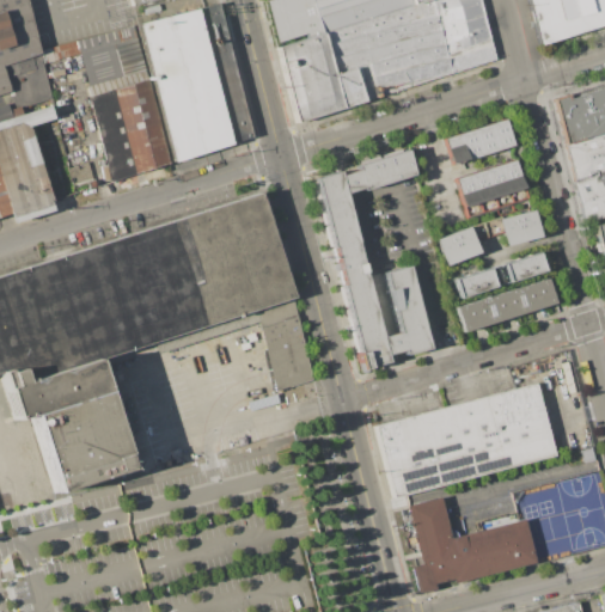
[(0,0),(30,0),(31,2),(0,12),(0,0)]
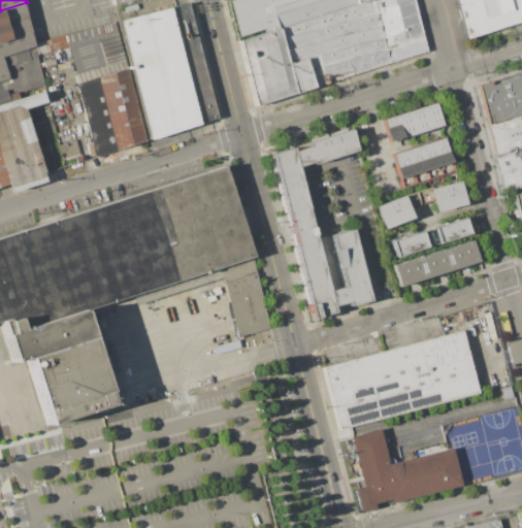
[(246,40),(234,0),(274,0),(284,28),(246,40)]
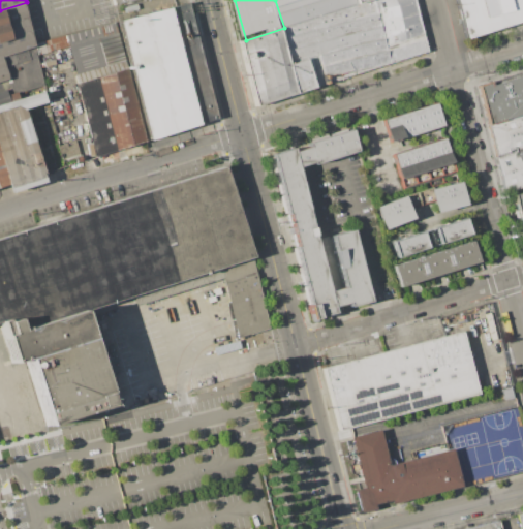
[(361,0),(362,3),(284,28),(275,0),(361,0)]
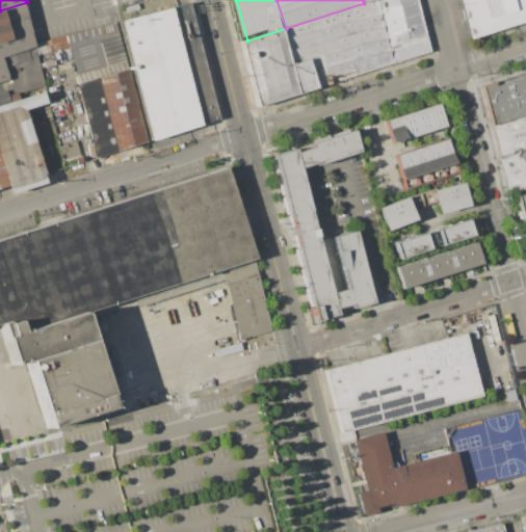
[(303,92),(286,28),(364,3),(373,0),(421,0),(436,51),(303,92)]
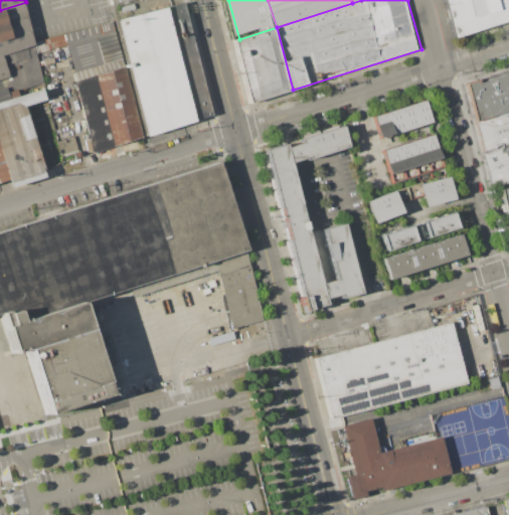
[(508,26),(459,38),(449,0),(508,0),(508,26)]
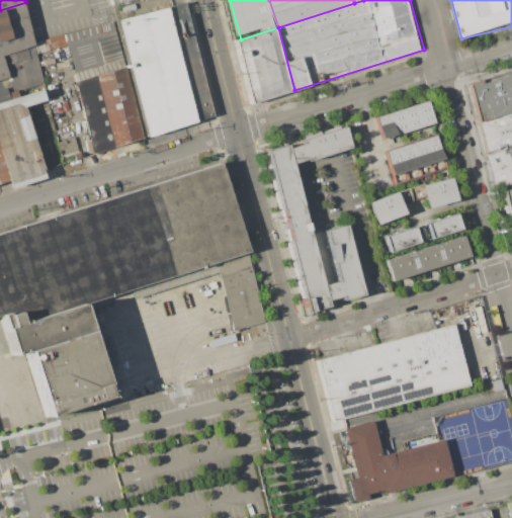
[(0,10),(26,2),(30,16),(0,25),(0,10)]
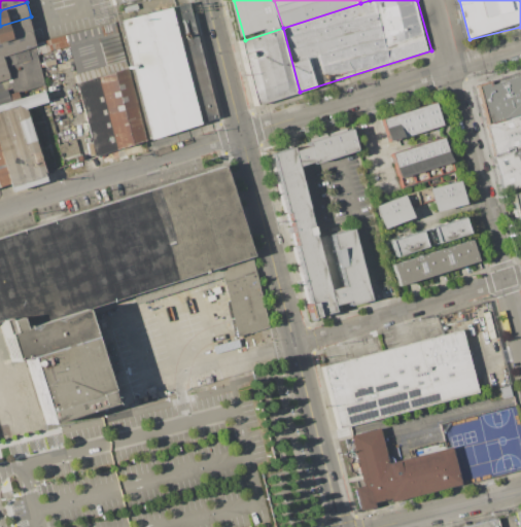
[(203,124),(174,8),(193,3),(221,118),(203,124)]
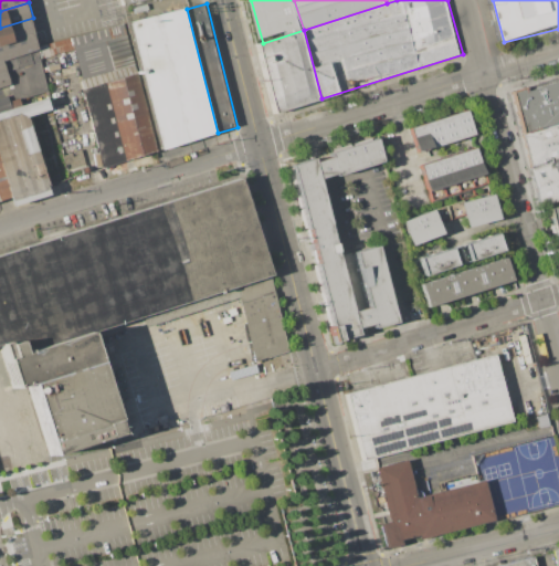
[(165,149),(146,72),(136,34),(133,22),(187,9),(218,133),(165,149)]
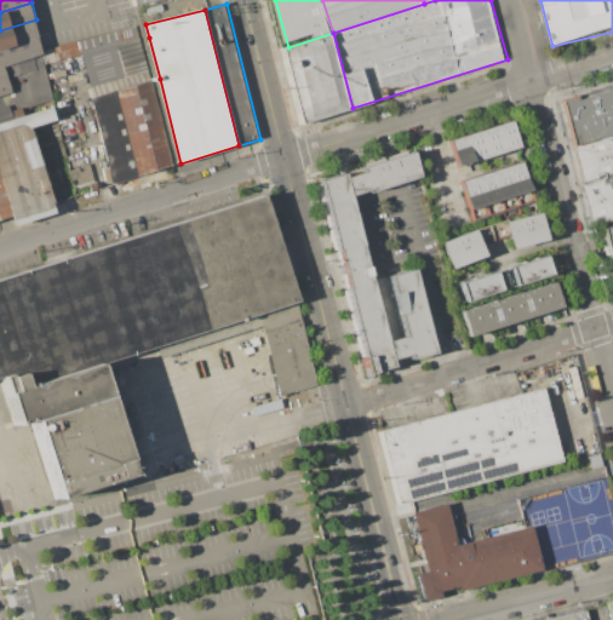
[(0,30),(36,19),(41,36),(0,49),(0,30)]
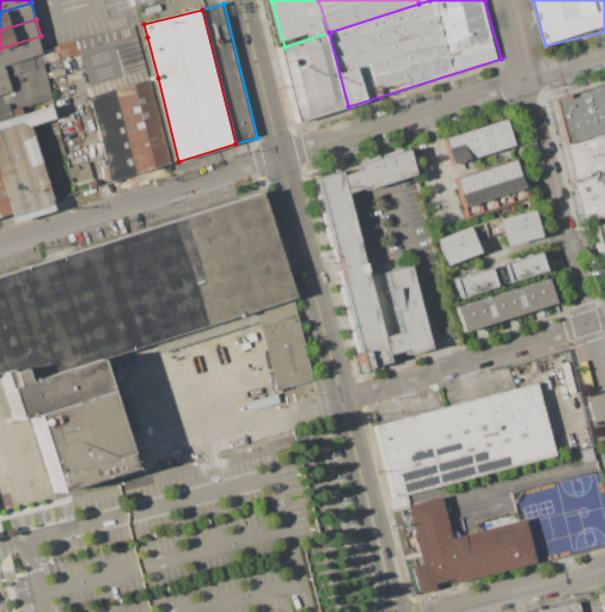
[(303,122),(285,47),(329,32),(348,106),(303,122)]
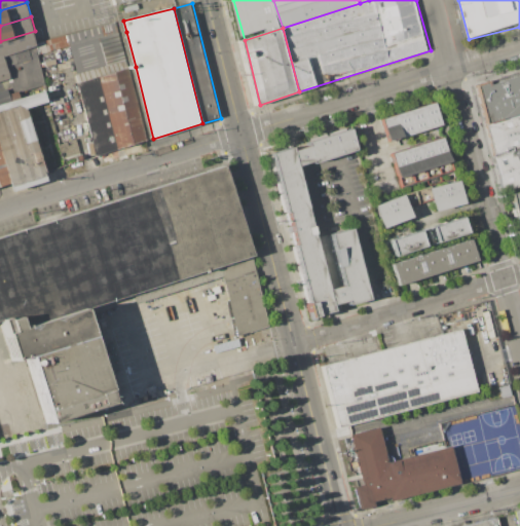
[(0,41),(35,31),(39,46),(33,48),(7,57),(0,59),(0,41)]
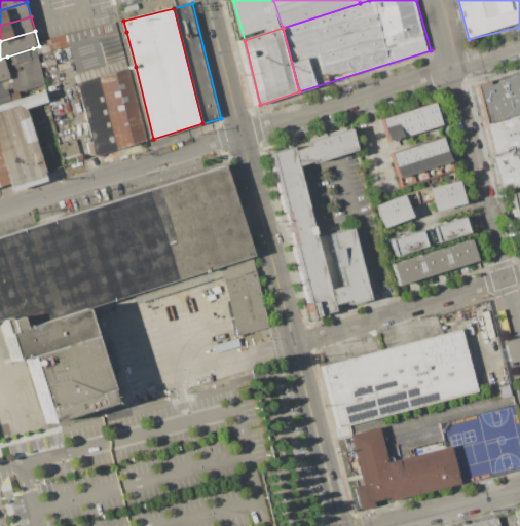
[(84,82),(74,47),(126,32),(136,67),(104,77),(84,82)]
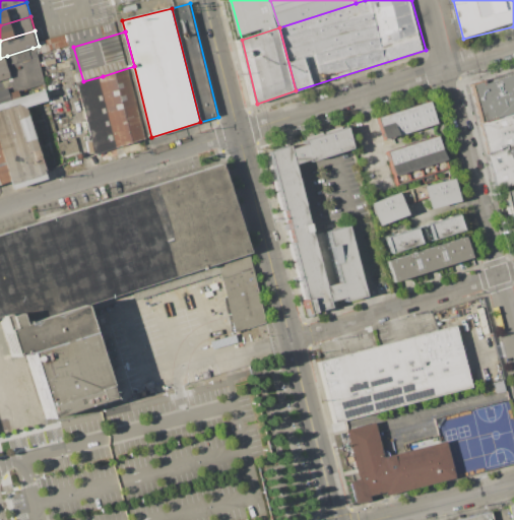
[(10,66),(7,56),(33,48),(36,58),(10,66)]
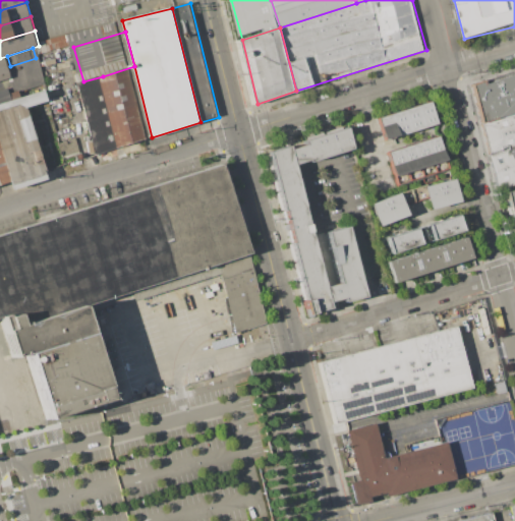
[(0,58),(7,56),(10,66),(0,68),(0,58)]
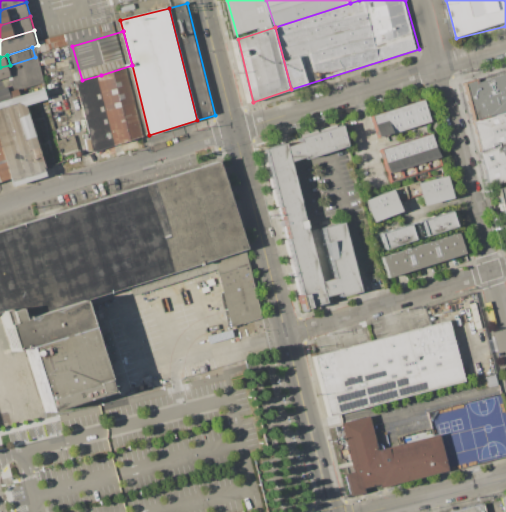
[(57,57),(58,62),(48,65),(47,60),(57,57)]
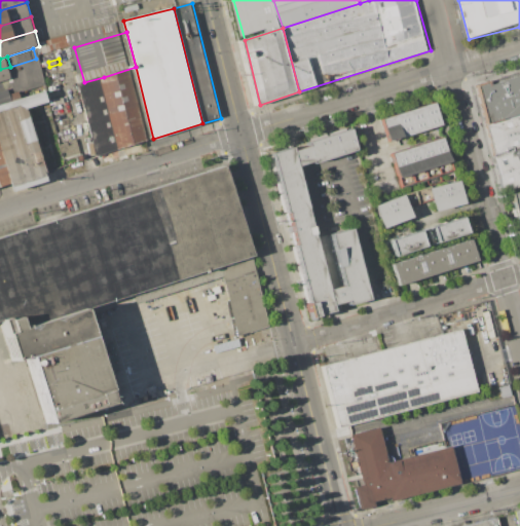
[(0,69),(10,67),(13,78),(0,82),(0,69)]
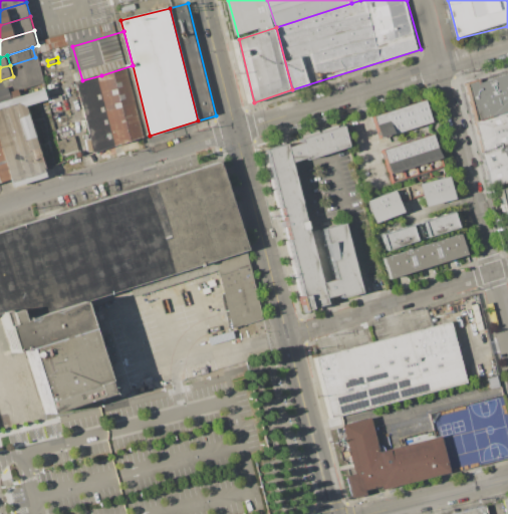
[(133,65),(150,136),(118,146),(101,75),(133,65)]
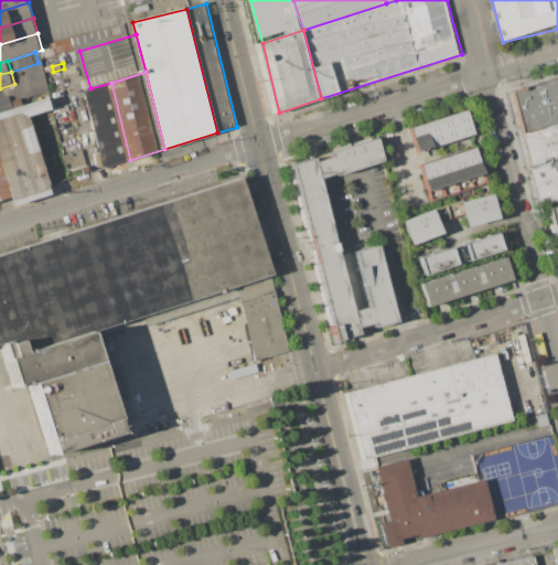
[(557,123),(526,134),(515,92),(529,87),(530,92),(557,82),(557,123)]
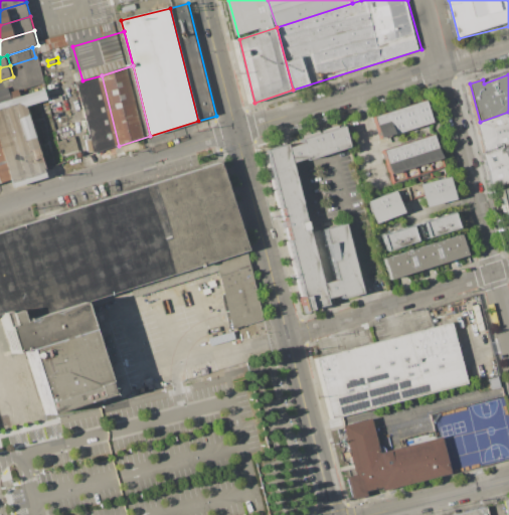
[(102,75),(119,146),(99,152),(80,81),(82,80),(102,75)]
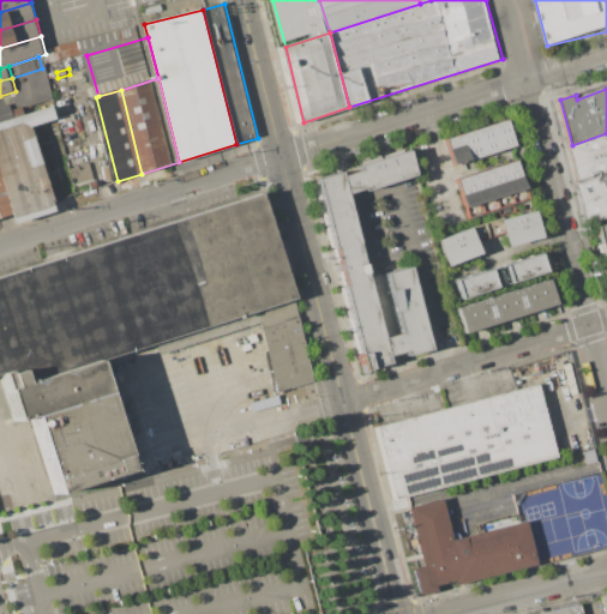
[(0,128),(0,122),(58,106),(59,110),(56,119),(32,127),(31,120),(0,128)]
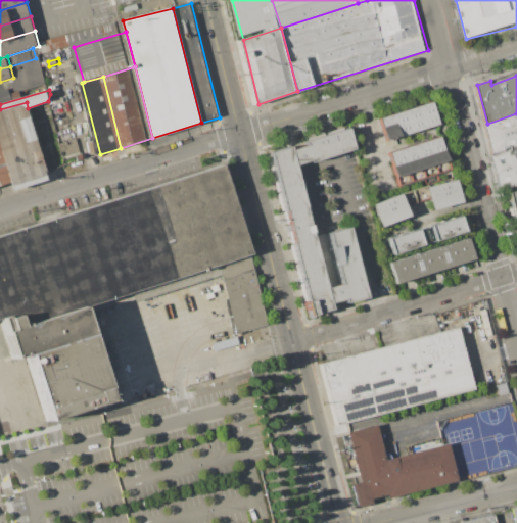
[(0,109),(27,102),(28,108),(49,176),(15,187),(13,182),(0,140),(0,109)]
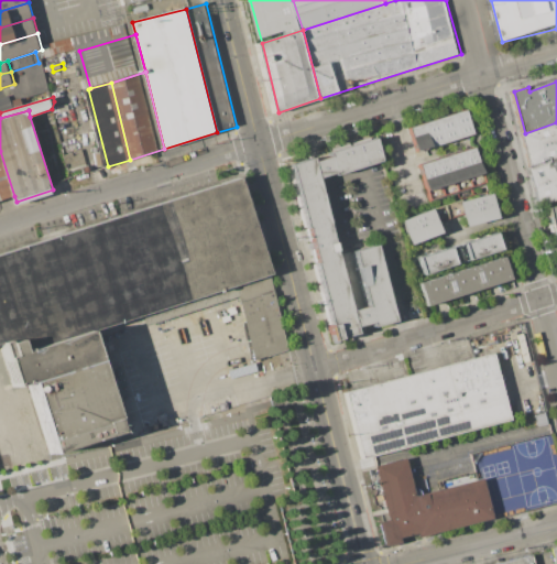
[(456,115),(470,110),(474,125),(476,123),(478,131),(477,131),(478,134),(463,139),(456,115)]
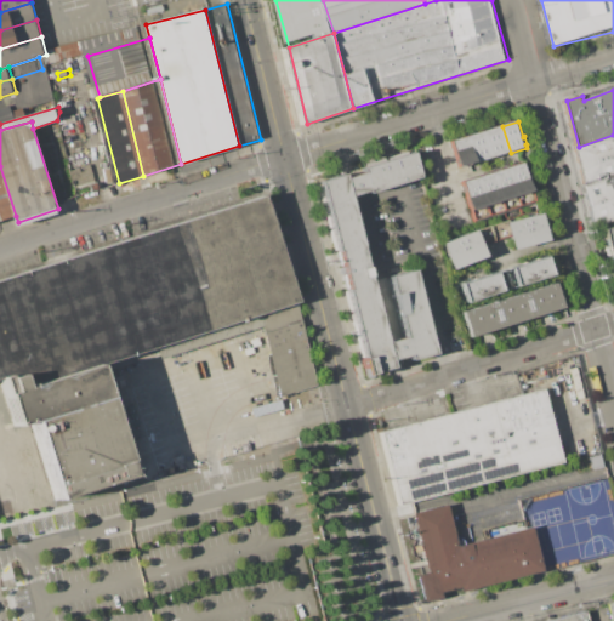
[(511,153),(495,158),(487,131),(502,126),(511,153)]
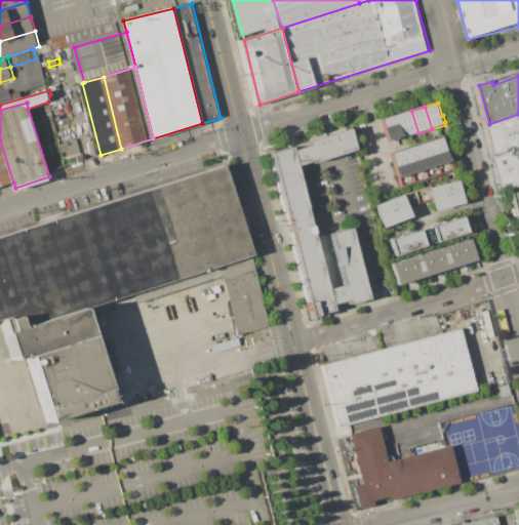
[(418,133),(406,137),(399,114),(411,111),(418,133)]
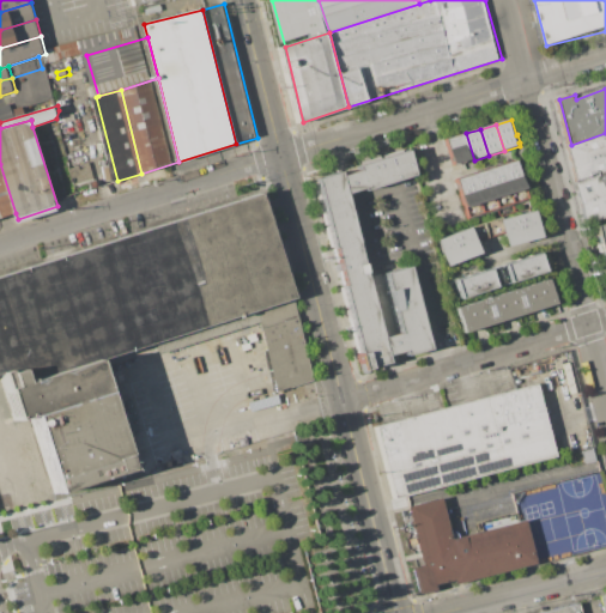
[(474,161),(459,165),(450,138),(466,133),(474,161)]
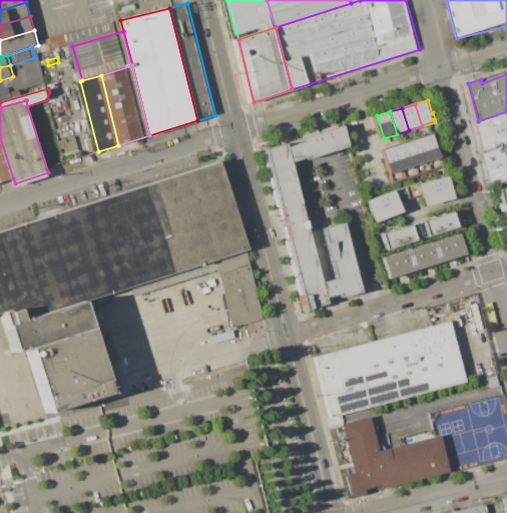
[(506,145),(486,152),(478,121),(506,111),(506,145)]
